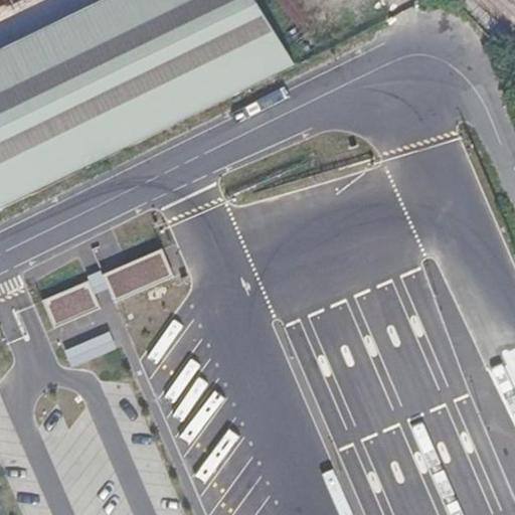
[(0,200),(4,208),(298,63),(258,0),(101,0),(0,48),(0,200)]
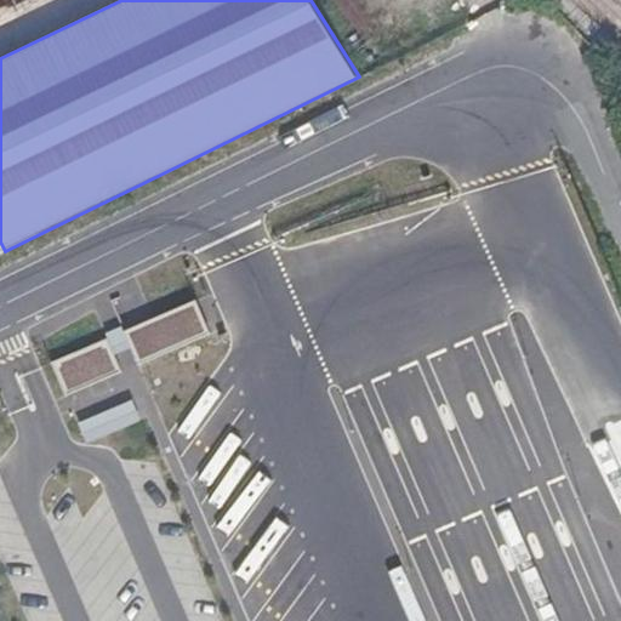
[(0,18),(38,0),(3,0),(0,1),(0,18)]
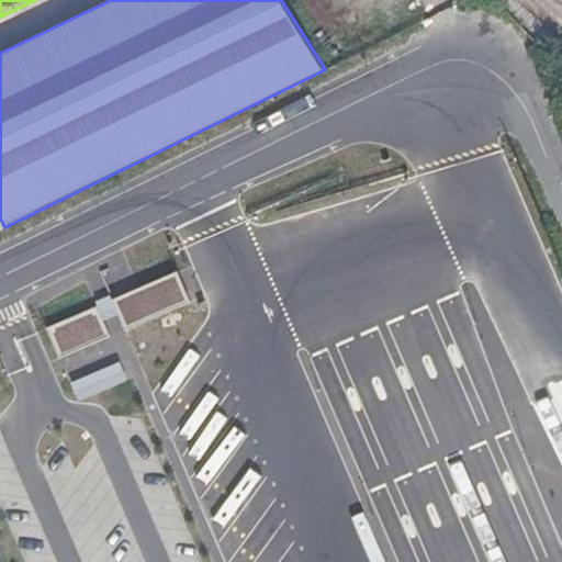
[(178,272),(112,301),(125,332),(191,303),(178,272)]
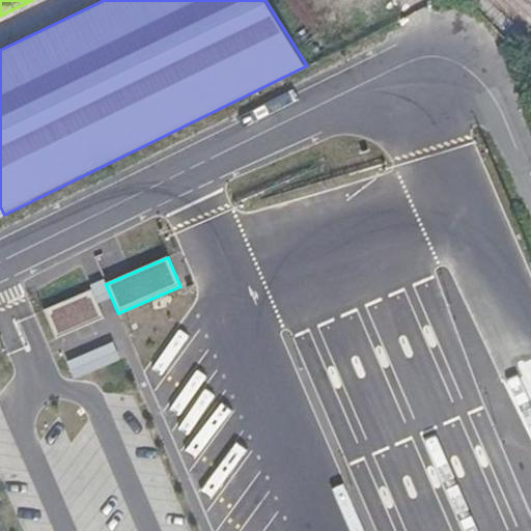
[(45,311),(57,339),(105,318),(92,290),(45,311)]
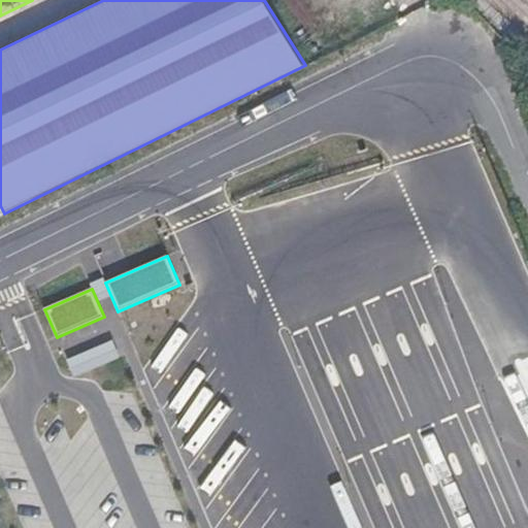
[(112,341),(67,361),(74,377),(120,358),(112,341)]
